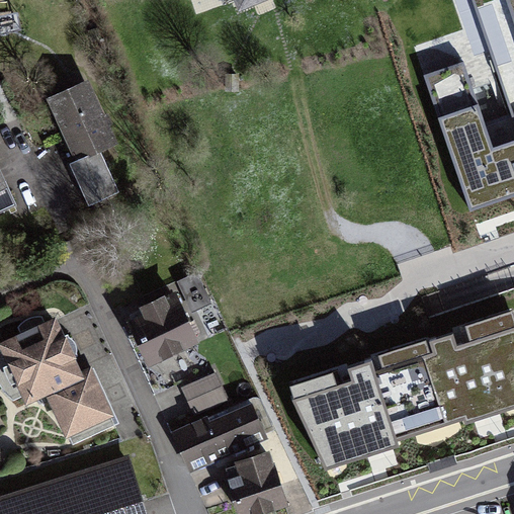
[(230,0),(235,13),(273,1),(273,0),(230,0)]
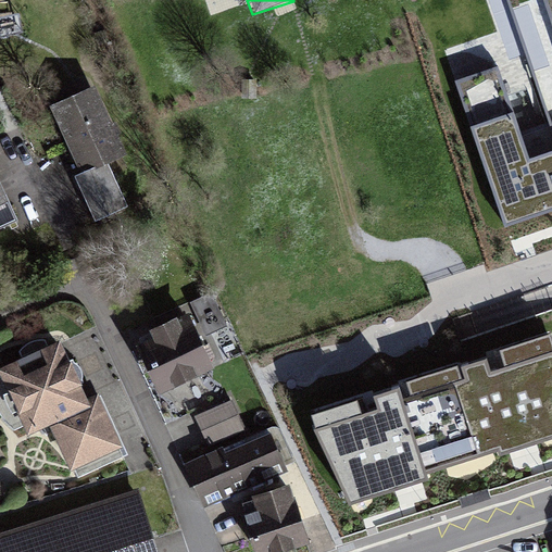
[(500,63),(450,79),(499,233),(551,215),(551,0),(537,0),(551,45),(551,147),(530,154),(500,63)]
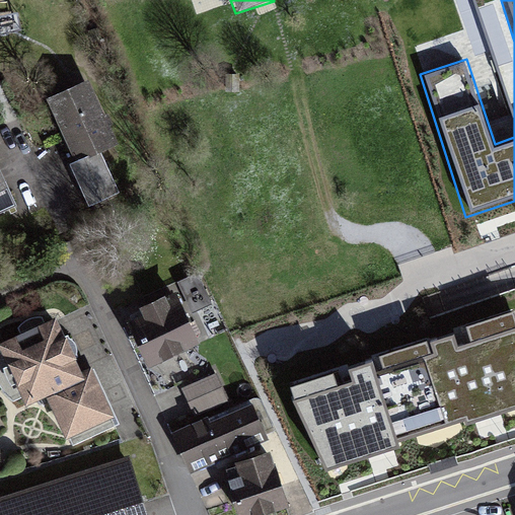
[(64,165),(85,208),(112,195),(117,193),(97,153),(117,144),(87,82),(47,101),(75,160),(64,165)]
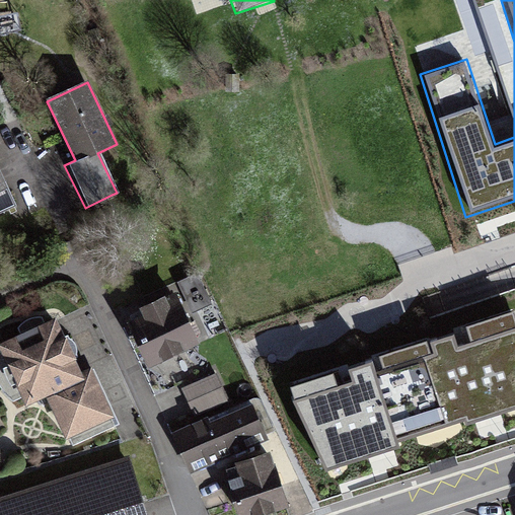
[(0,215),(14,210),(0,174),(0,215)]
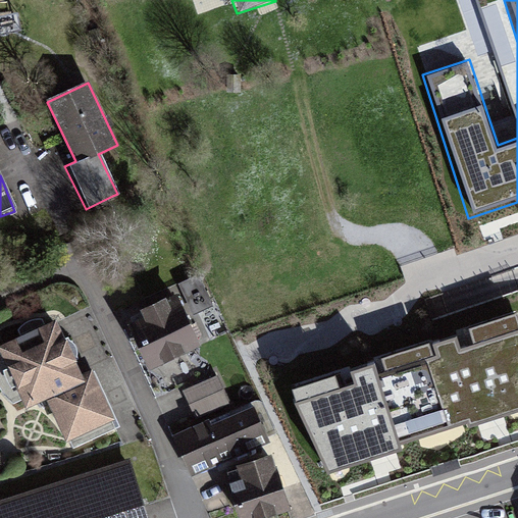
[(130,327),(151,371),(202,346),(176,296),(166,301),(165,299),(141,311),(145,320),(130,327)]
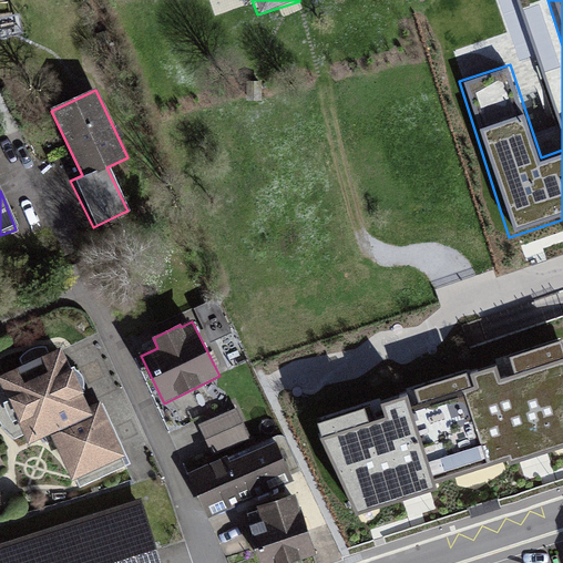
[(562,452),(562,339),(562,336),(315,423),(352,528),(562,452)]
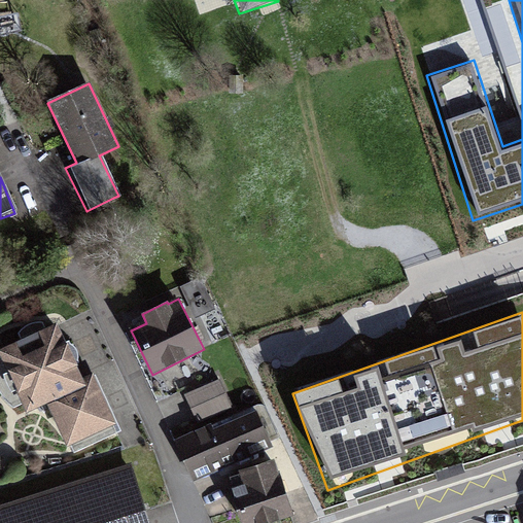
[(58,321),(0,349),(0,356),(27,413),(46,403),(67,447),(117,423),(93,371),(83,375),(58,321)]
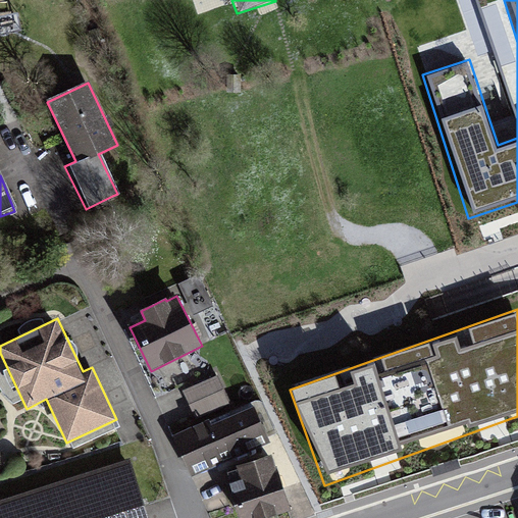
[(182,394),(194,421),(231,405),(218,377),(182,394)]
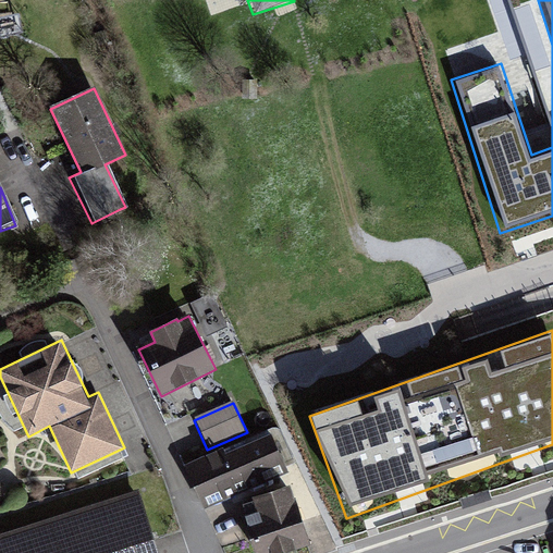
[(269,429),(184,467),(203,510),(287,472),(269,429)]
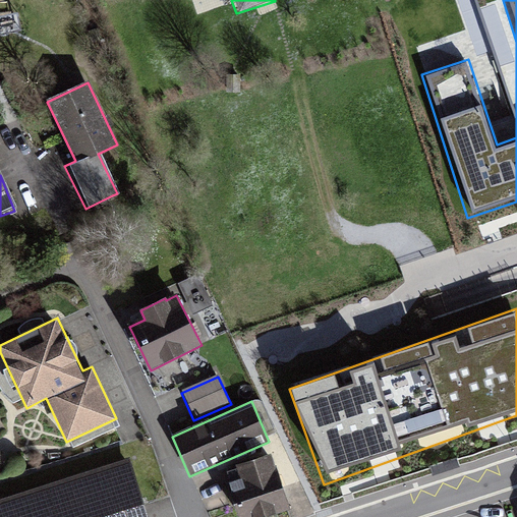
[(271,454),(235,466),(243,489),(230,493),(238,516),(271,516),(291,510),(271,454)]
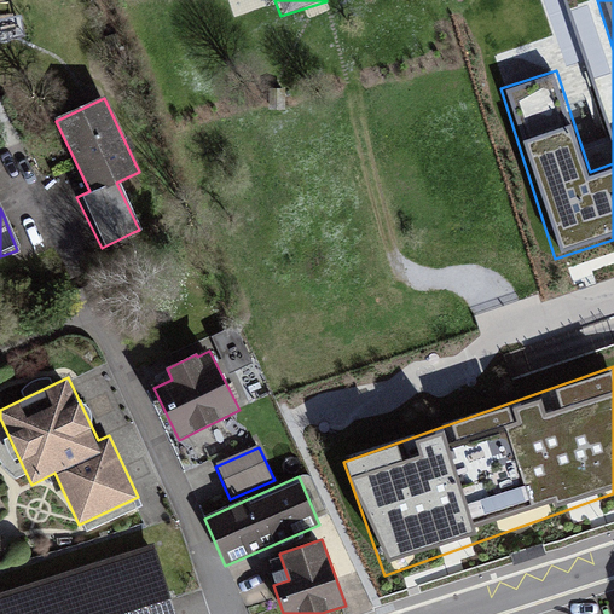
[(172,613),(151,549),(0,596),(0,613),(172,613)]
